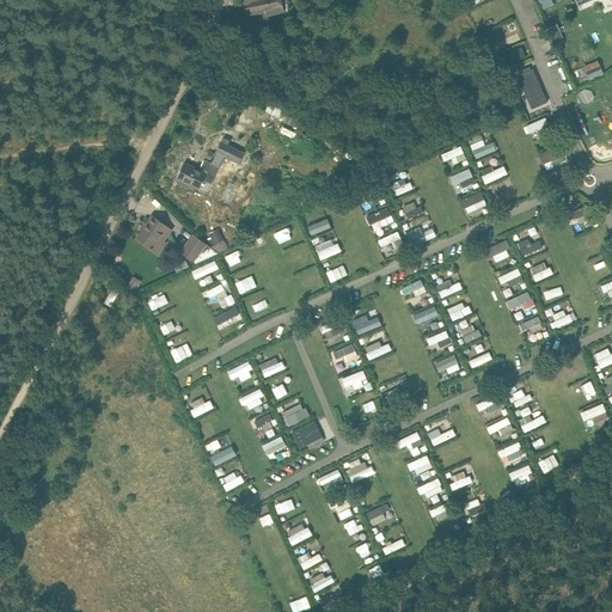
[(283,11),(281,2),(280,0),(242,0),(246,16),(265,12),(265,16),(283,11)]
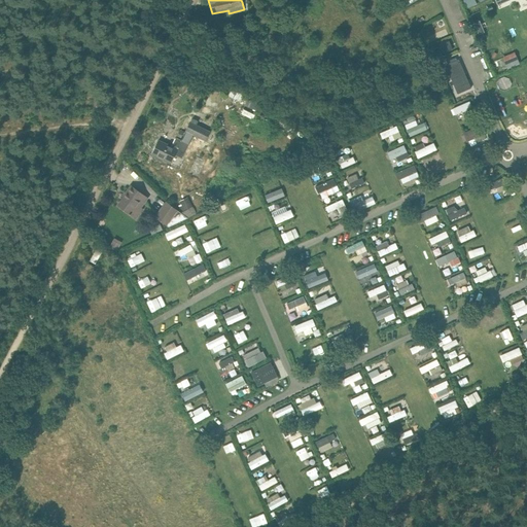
[(488,0),(492,9),(507,2),(505,0),(488,0)]
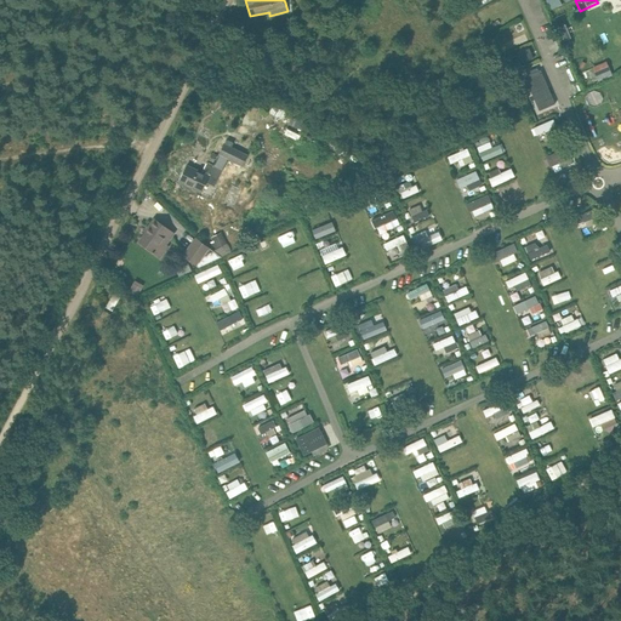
[(620,11),(616,0),(603,0),(610,16),(620,11)]
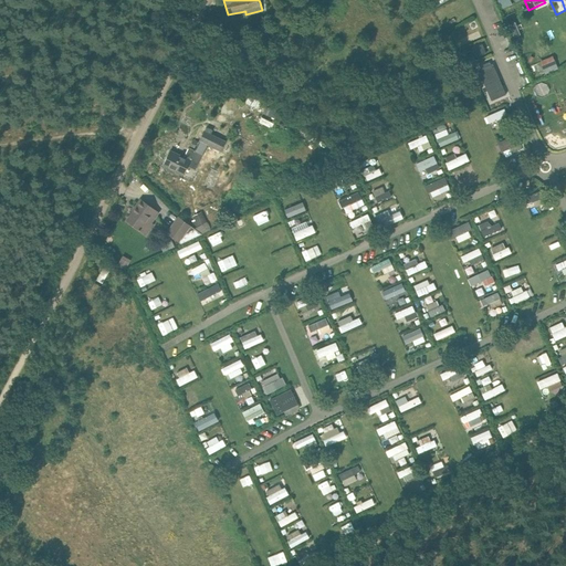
[(514,22),(509,24),(514,37),(520,34),(514,22)]
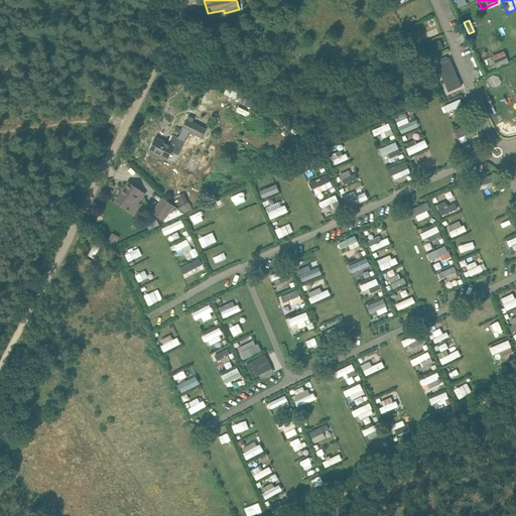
[(424,44),(427,54),(442,48),(439,39),(424,44)]
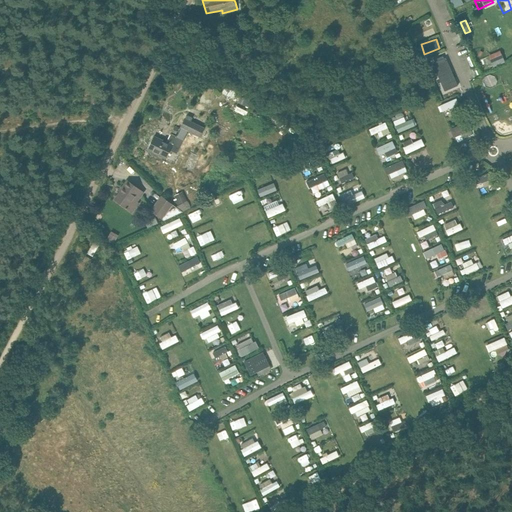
[(486,56),(492,68),(504,61),(498,50),(486,56)]
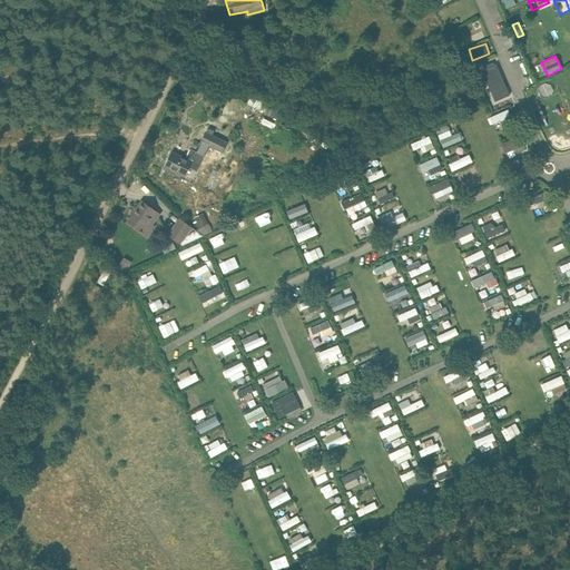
[(494,61),(479,68),(493,101),(509,96),(494,61)]
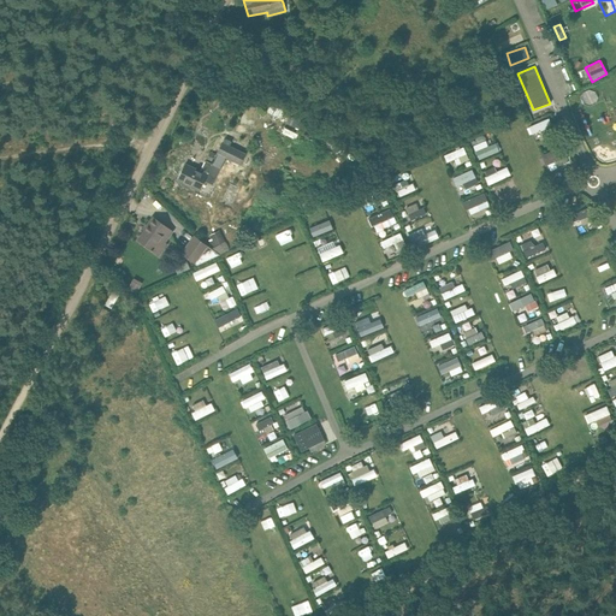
[(550,118),(528,125),(531,135),(554,128),(550,118)]
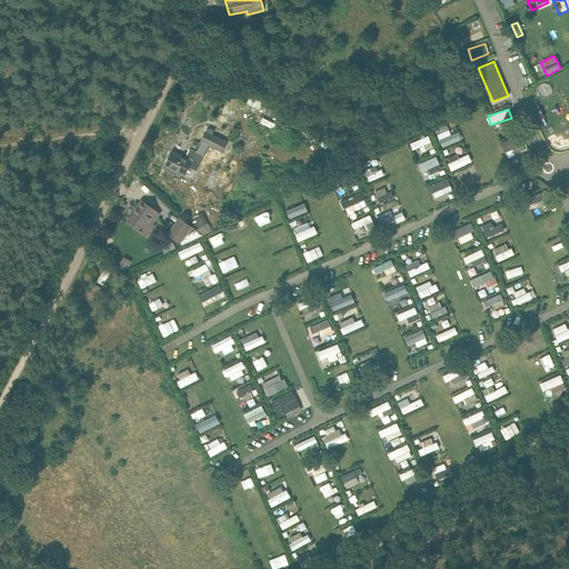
[(436,133),(441,148),(460,140),(457,131),(450,135),(448,129),(436,133)]
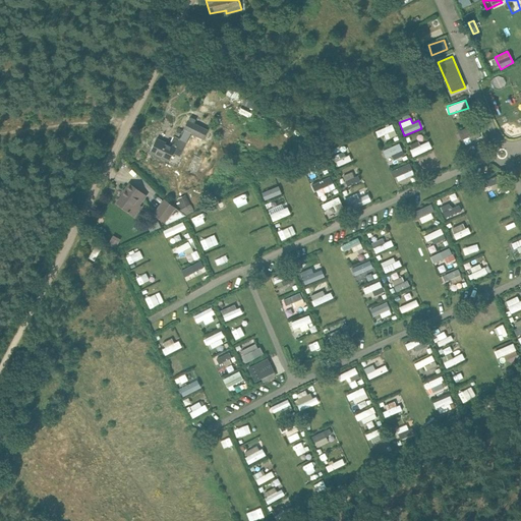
[(189,120),(180,138),(174,135),(170,145),(157,138),(150,153),(169,161),(173,153),(180,157),(191,133),(204,139),(209,130),(189,120)]
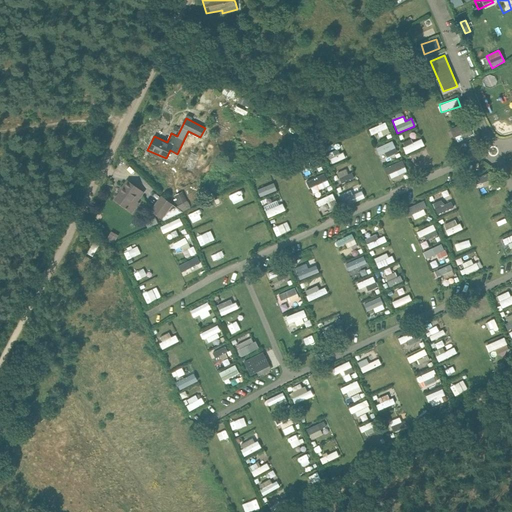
[(379,137),(390,132),(385,121),(368,129),(371,135),(377,132),(379,137)]
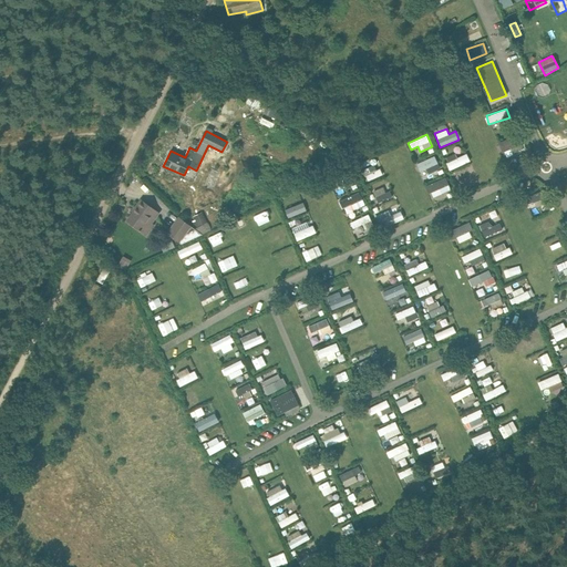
[(445,161),(455,157),(453,147),(442,150),(445,161)]
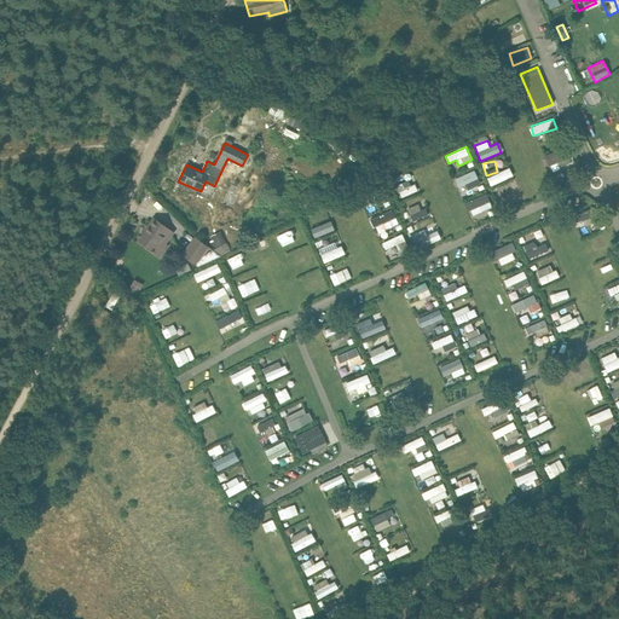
[(491,186),(512,177),(508,167),(486,177),(491,186)]
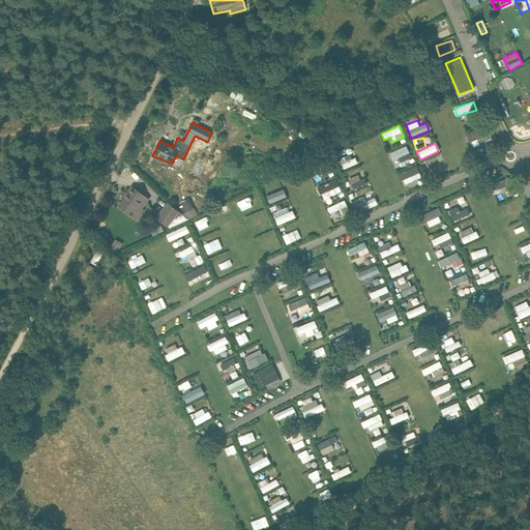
[(389,160),(398,159),(398,165),(411,163),(409,147),(388,150),(389,160)]
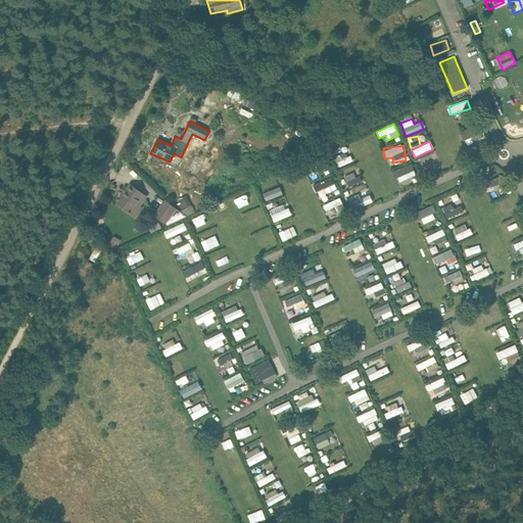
[(352,161),(349,155),(344,157),(342,153),(334,157),(338,168),(352,161)]
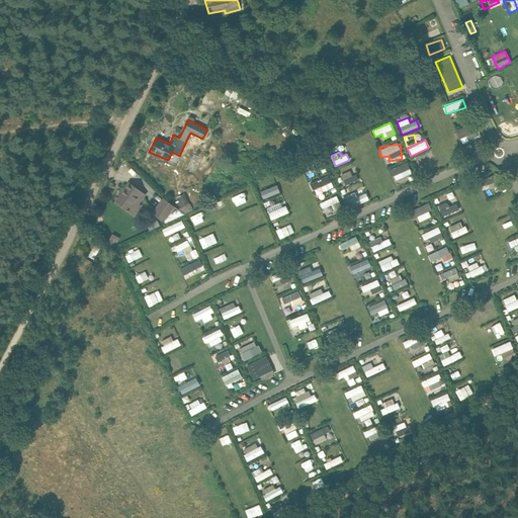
[(408,162),(387,168),(392,181),(412,174),(408,162)]
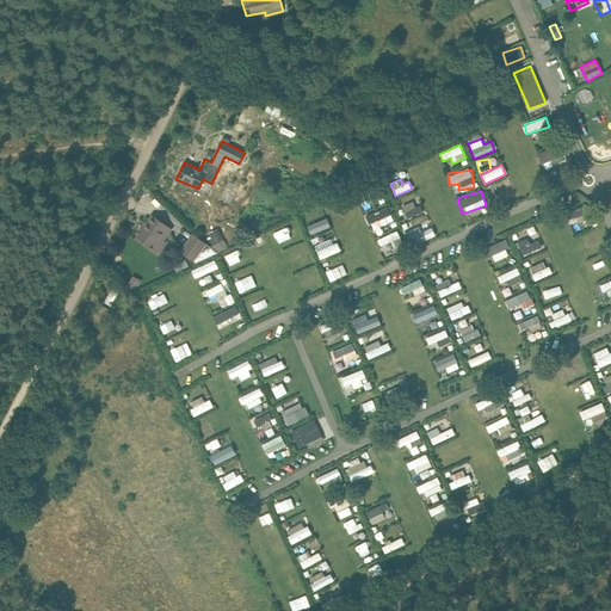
[(489,195),(494,205),(514,198),(512,191),(501,195),(500,191),(489,195)]
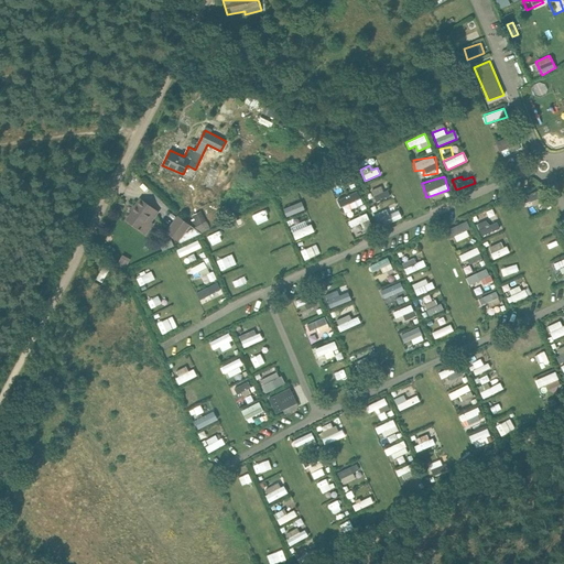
[(388,190),(382,192),(380,185),(370,190),(376,202),(390,196),(388,190)]
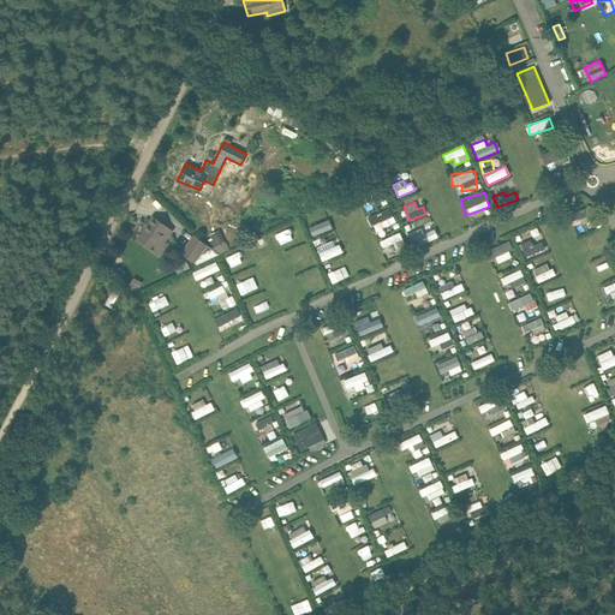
[(592,213),(590,207),(568,215),(571,222),(592,213)]
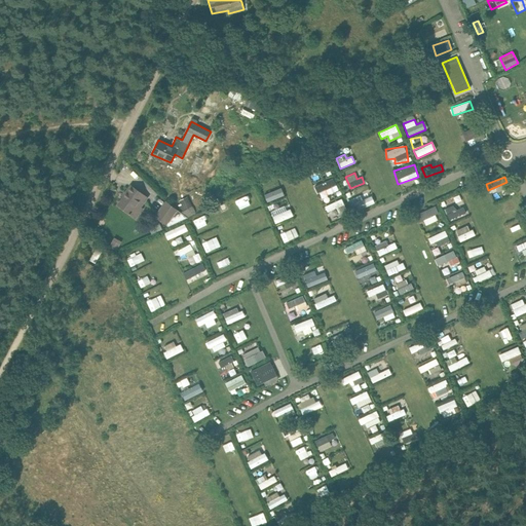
[(320,198),(339,191),(334,178),(314,185),(320,198)]
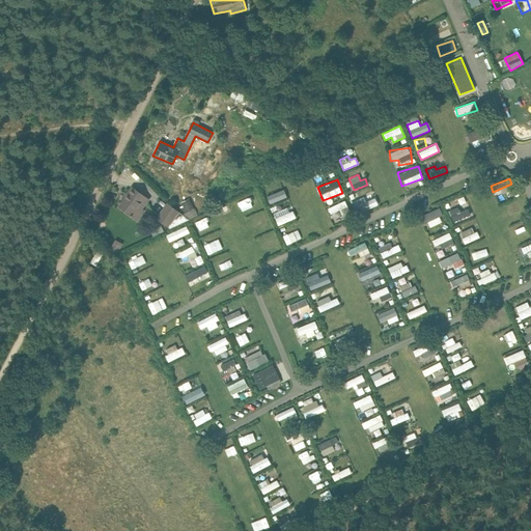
[(148,199),(138,192),(134,188),(119,207),(134,218),(148,199)]
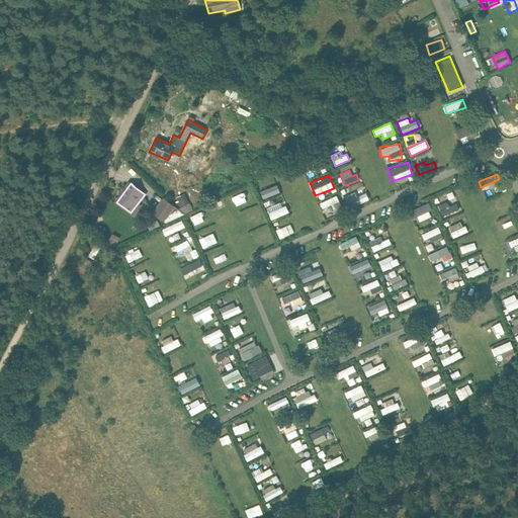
[(278,194),(276,187),(271,188),(270,184),(258,188),(261,199),(278,194)]
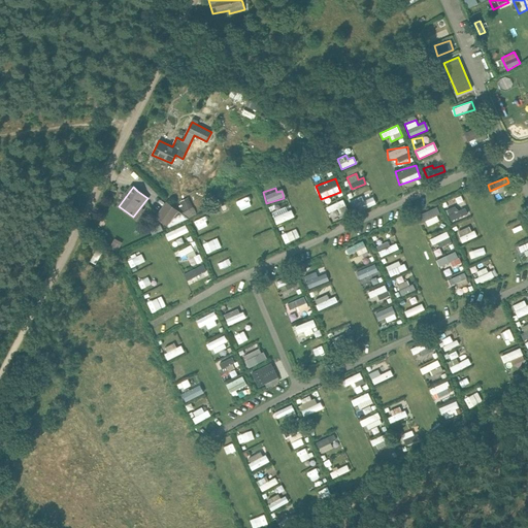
[(252,194),(242,199),(246,207),(256,203),(252,194)]
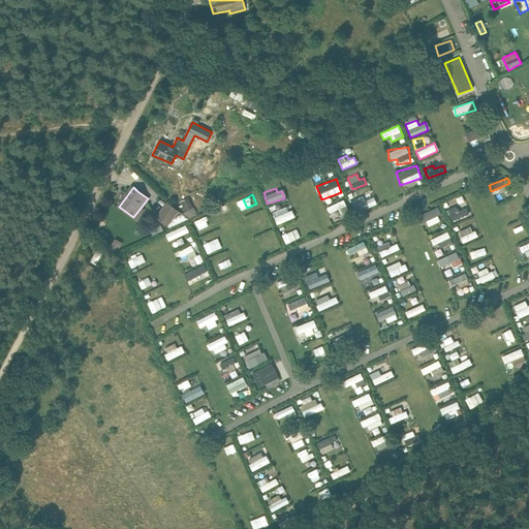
[(373,196),(364,200),(361,196),(350,200),(356,214),(377,204),(373,196)]
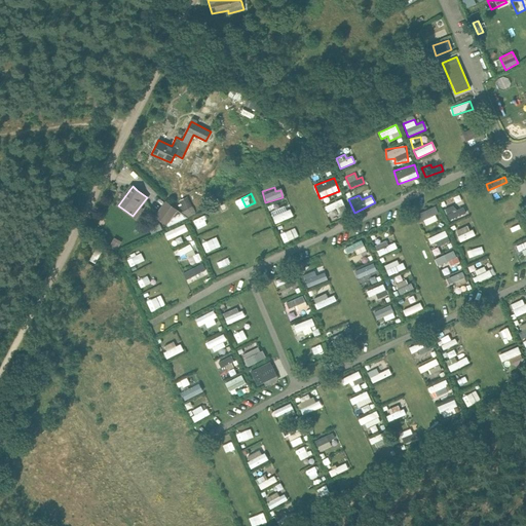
[(341,198),(323,207),(326,214),(344,205),(341,198)]
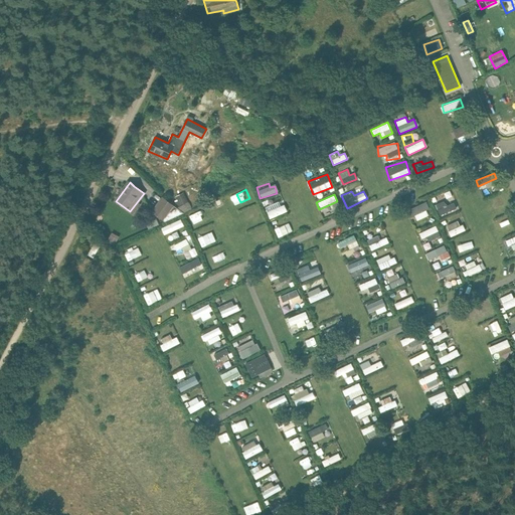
[(495,208),(504,204),(500,194),(491,198),(495,208)]
